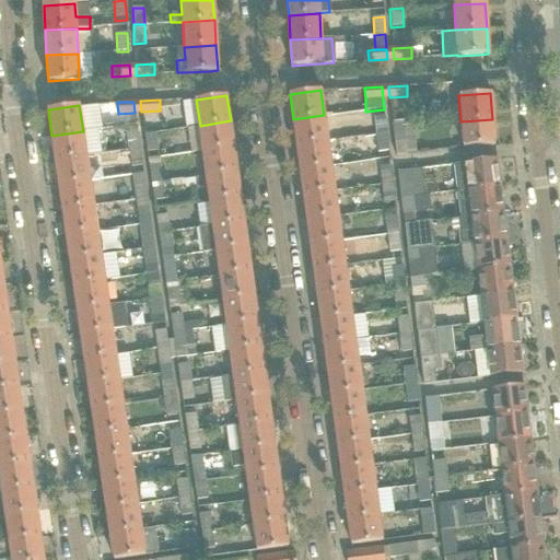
[(365,112),(361,112),(363,136),(374,135),(375,133),(387,132),(385,117),(384,109),(365,112)]
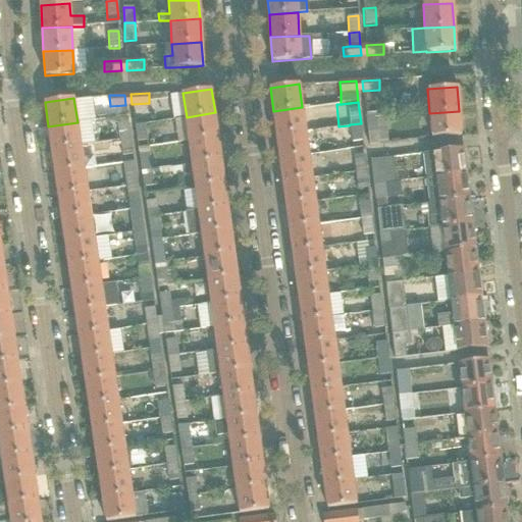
[(302,107),(273,111),(276,135),(306,131),(318,129),(315,110),(303,111),(302,107)]
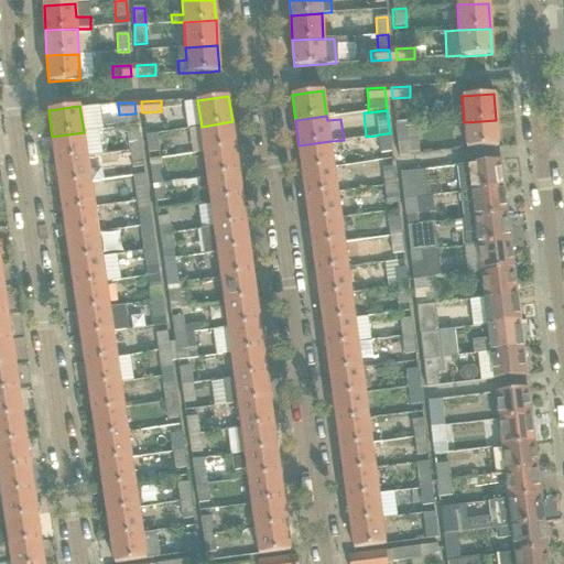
[(496,120),(464,122),(466,148),(498,145),(496,120)]
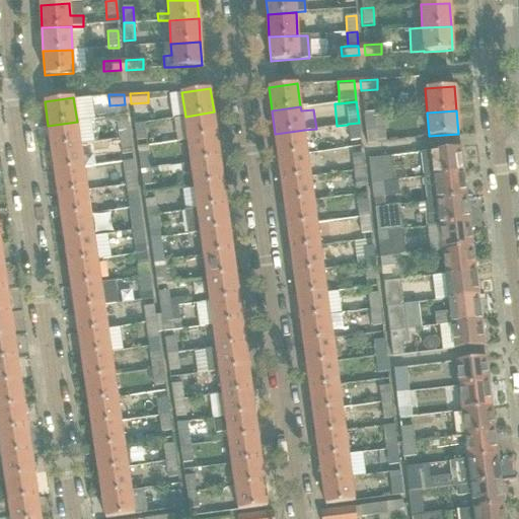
[(214,113),(186,117),(189,139),(217,135),(214,113)]
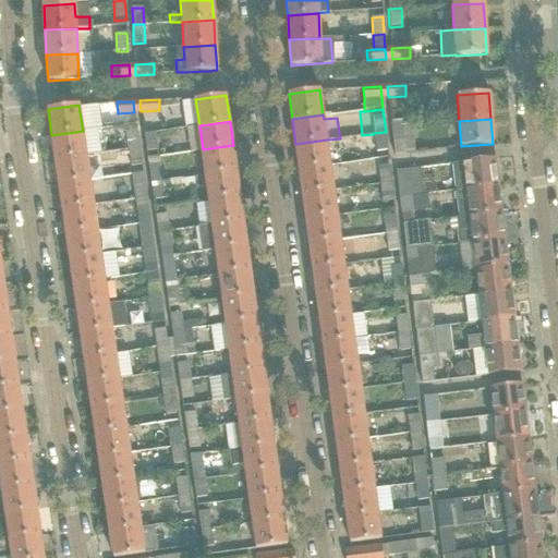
[(412,123),(390,125),(393,155),(415,153),(412,123)]
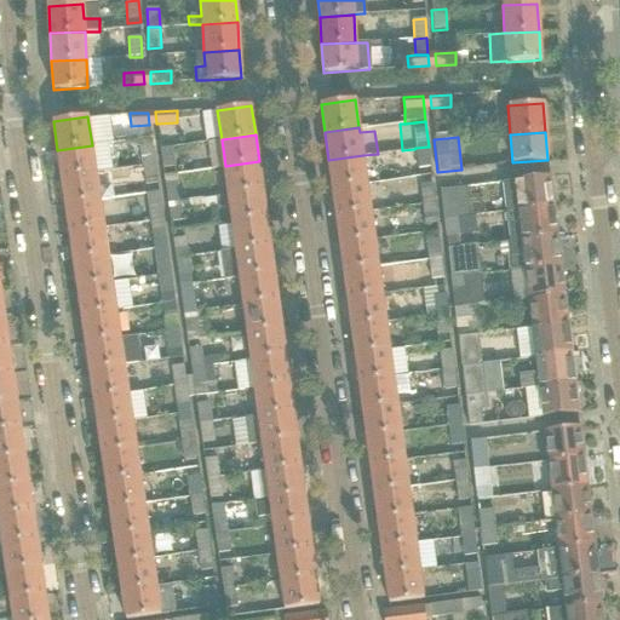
[(151,144),(139,147),(143,166),(155,164),(151,144)]
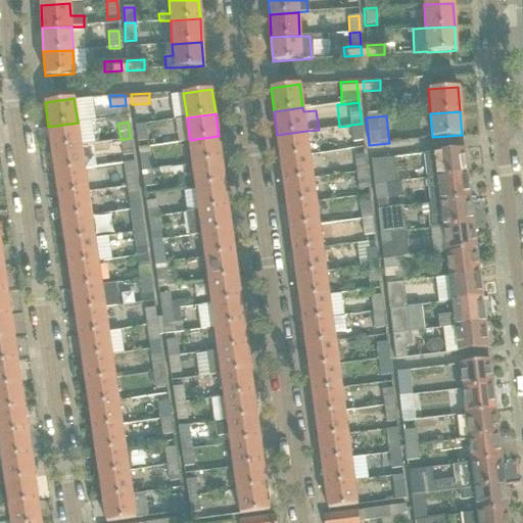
[(48,127),(52,150),(81,145),(78,123),(48,127)]
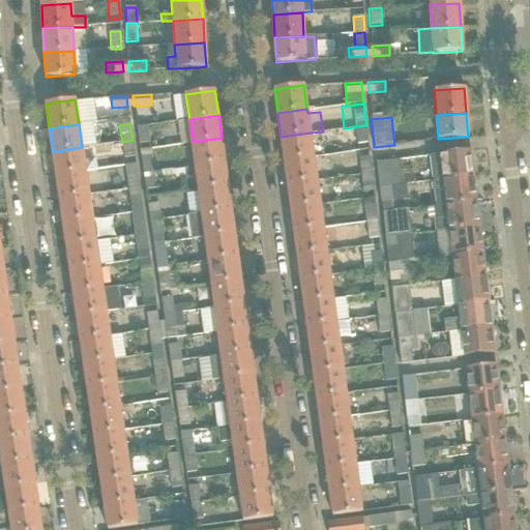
[(366,125),(355,126),(357,143),(367,142),(366,125)]
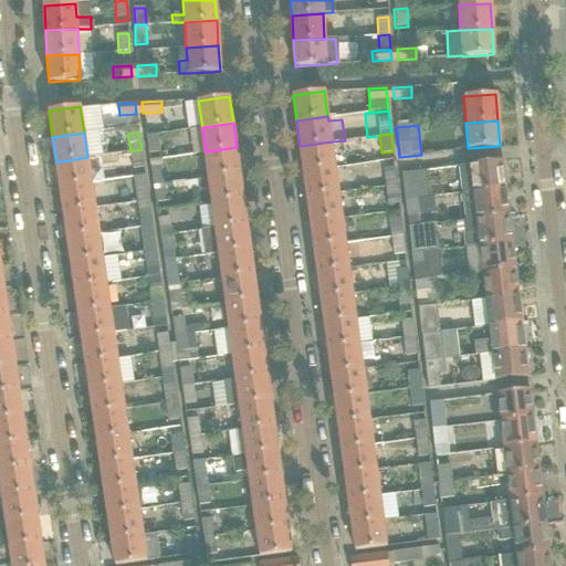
[(158,136),(146,137),(148,154),(160,152),(158,136)]
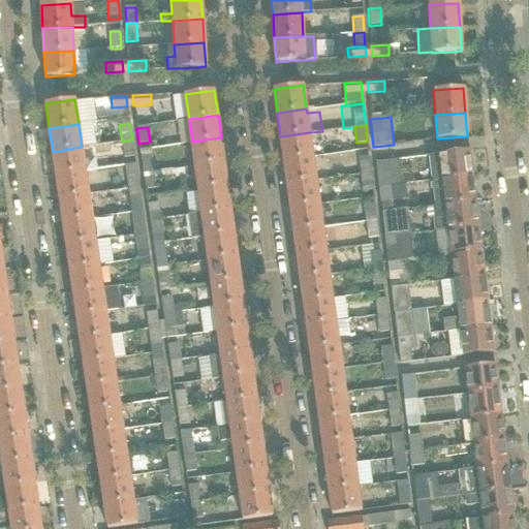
[(280,136),(284,160),(313,156),(310,132),(280,136)]
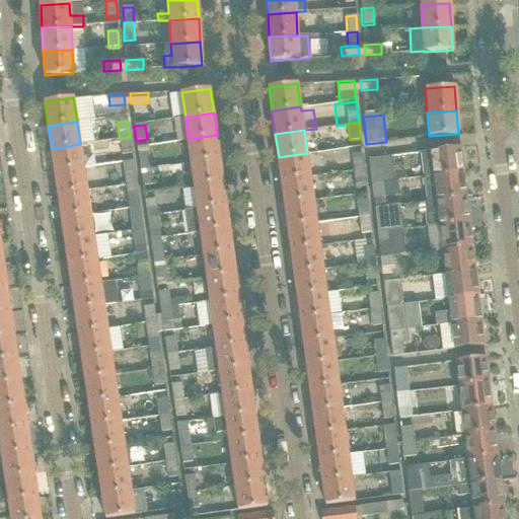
[(189,139),(192,162),(220,158),(217,135),(189,139)]
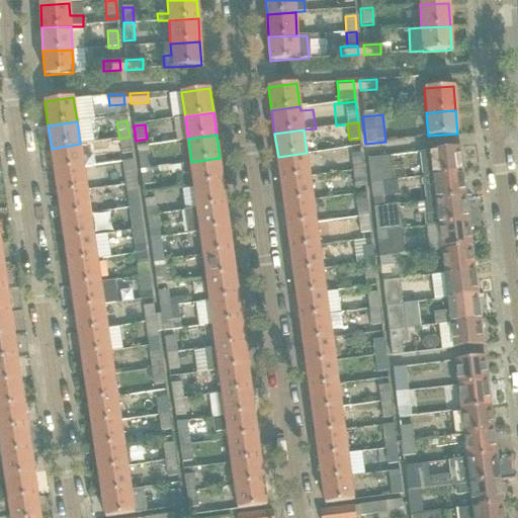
[(130,137),(119,139),(121,156),(132,155),(130,137)]
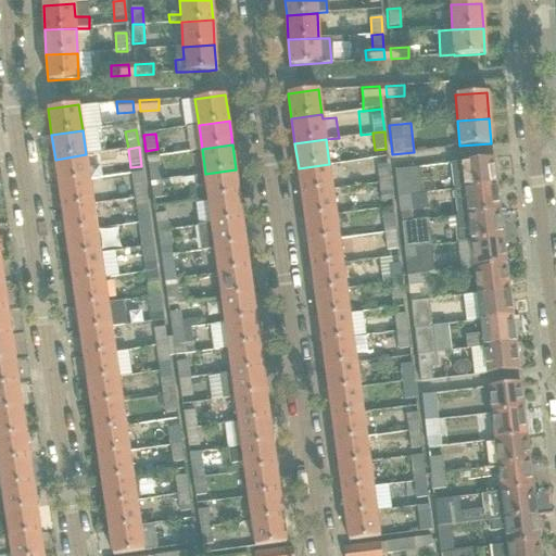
[(55,160),(59,184),(89,179),(86,154),(55,160)]
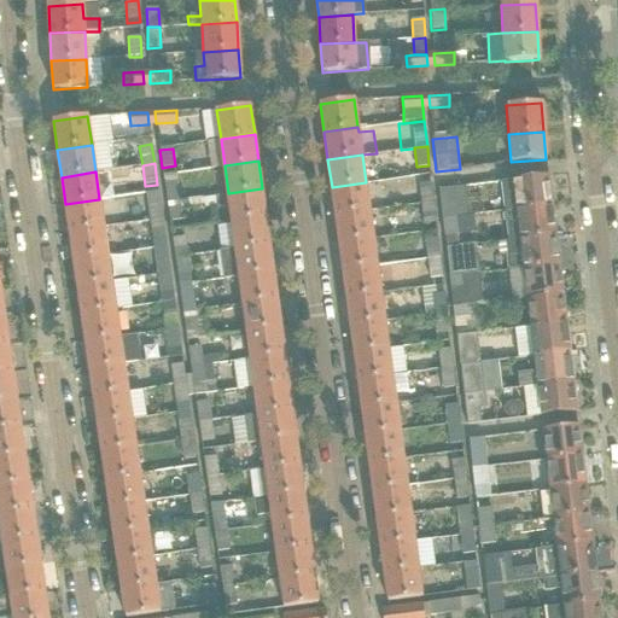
[(500,181),(503,211),(552,205),(548,176),(500,181)]
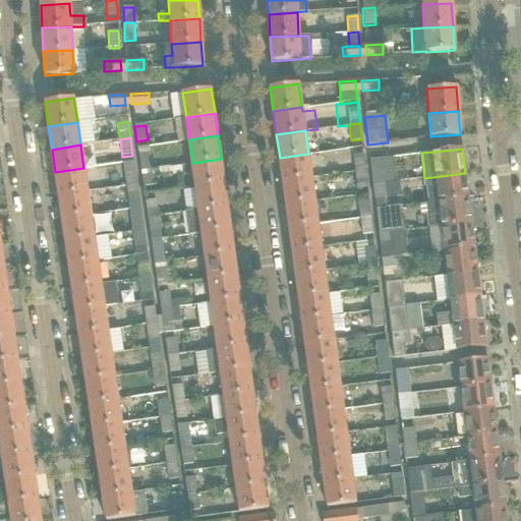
[(150,154),(138,156),(140,170),(152,169),(150,154)]
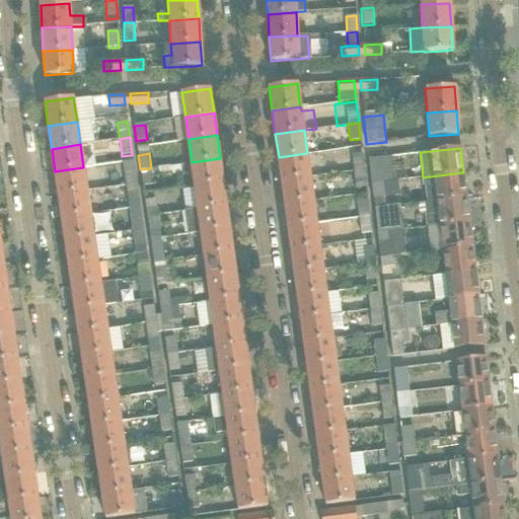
[(279,157),(282,180),(310,176),(307,153),(279,157)]
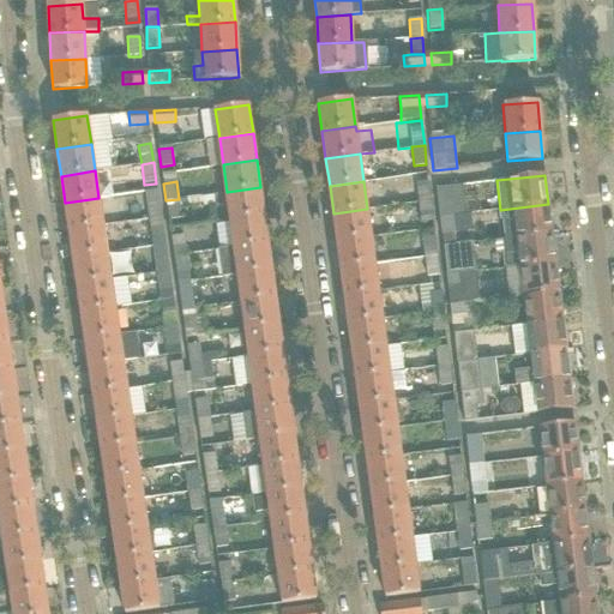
[(415,184),(417,202),(431,200),(428,182),(415,184)]
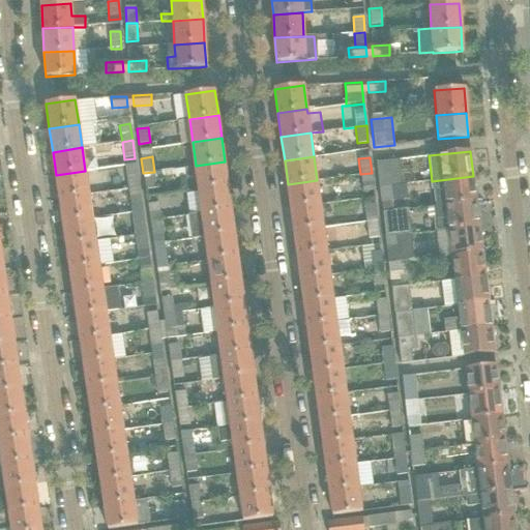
[(377,164),(379,186),(401,184),(398,160),(377,164)]
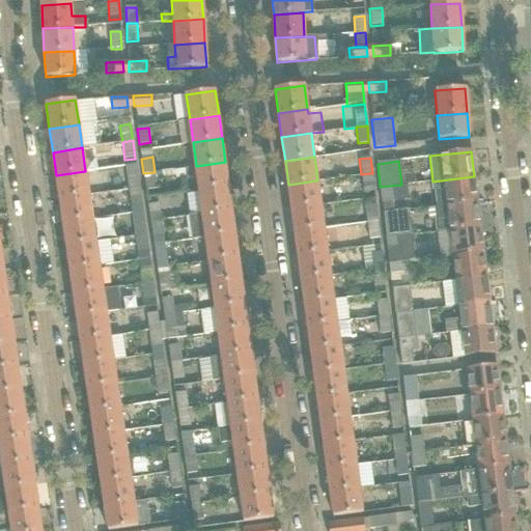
[(196,166),(199,190),(228,186),(225,162),(196,166)]
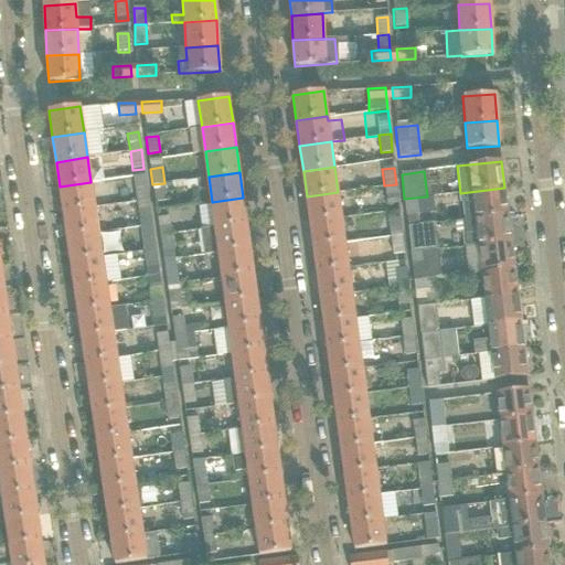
[(185,180),(164,183),(166,191),(187,188),(187,181),(185,180)]
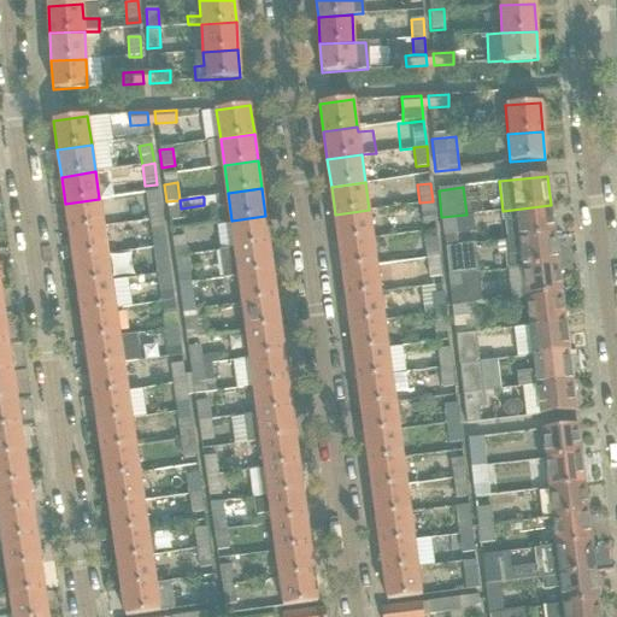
[(213,197),(204,198),(204,205),(205,209),(215,207),(213,197)]
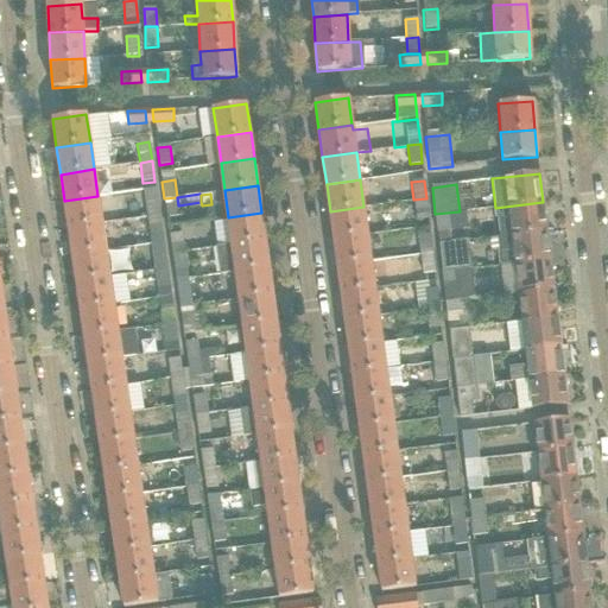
[(64,201),(68,228),(102,223),(97,196),(64,201)]
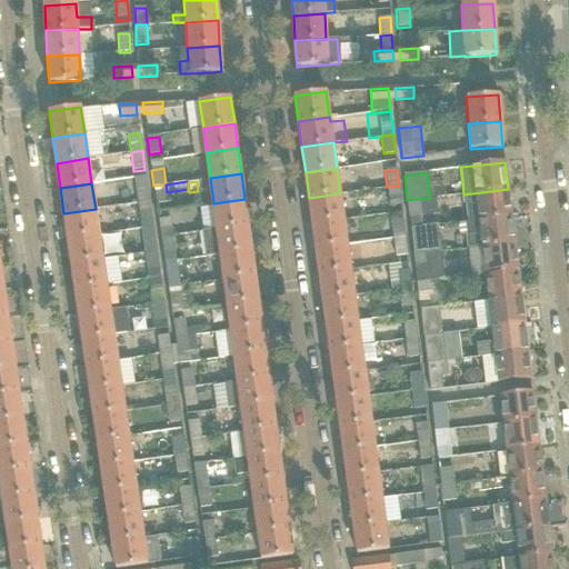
[(147,185),(136,186),(138,202),(149,201),(147,185)]
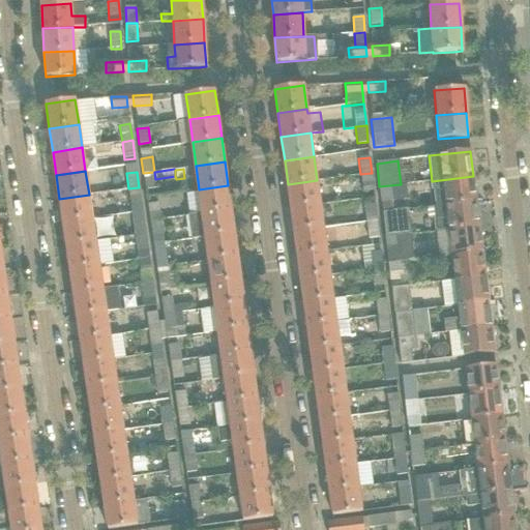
[(154,172),(143,173),(146,189),(156,188),(155,179),(154,172)]
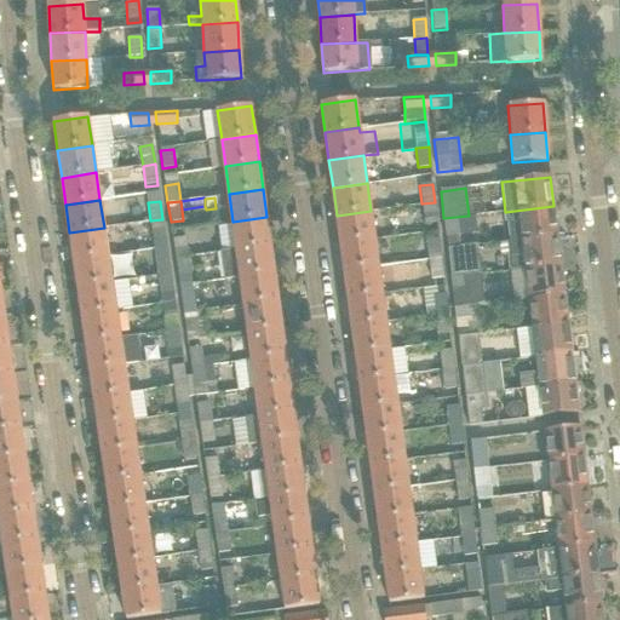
[(435,202),(422,204),(424,225),(437,224),(435,202)]
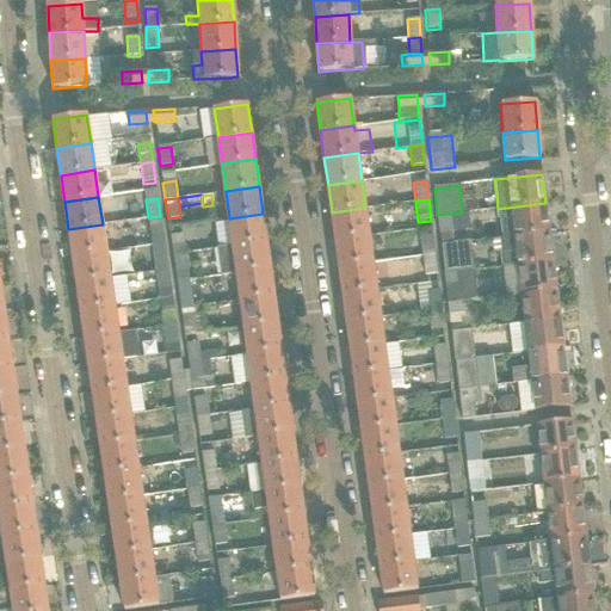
[(545,203),(498,209),(501,238),(501,239),(549,233),(545,203)]
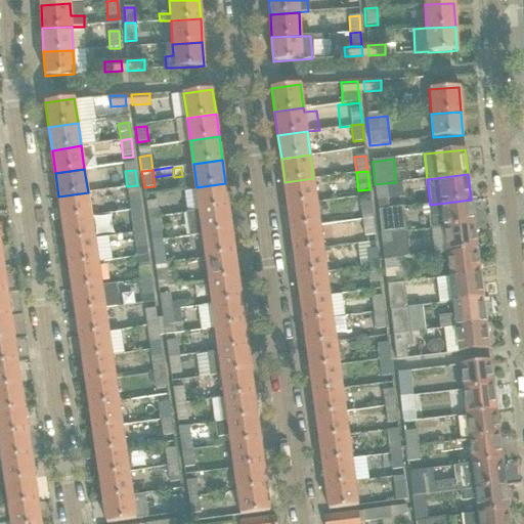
[(285,182),(288,205),(316,202),(313,178),(285,182)]
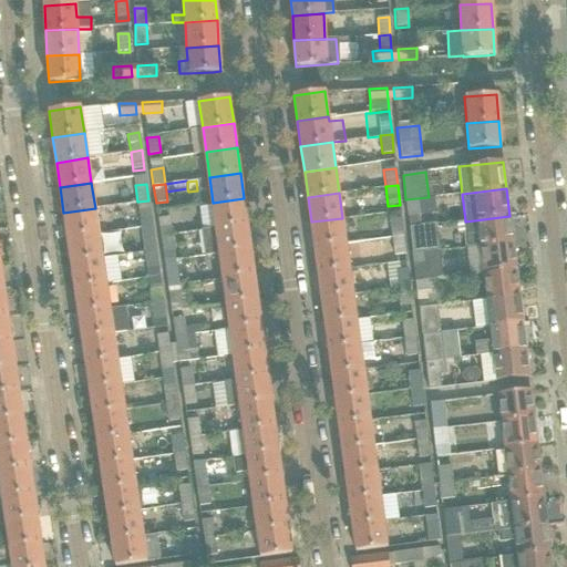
[(213,203),(216,228),(247,224),(244,198),(213,203)]
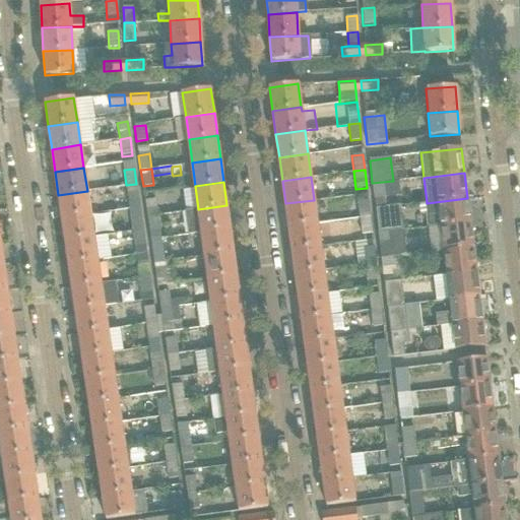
[(385,182),(372,183),(375,200),(387,198),(385,182)]
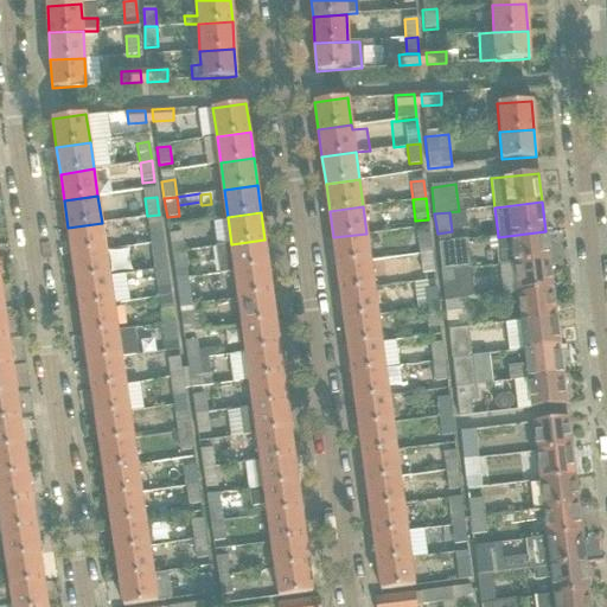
[(159,215),(147,216),(149,236),(163,234),(159,215)]
